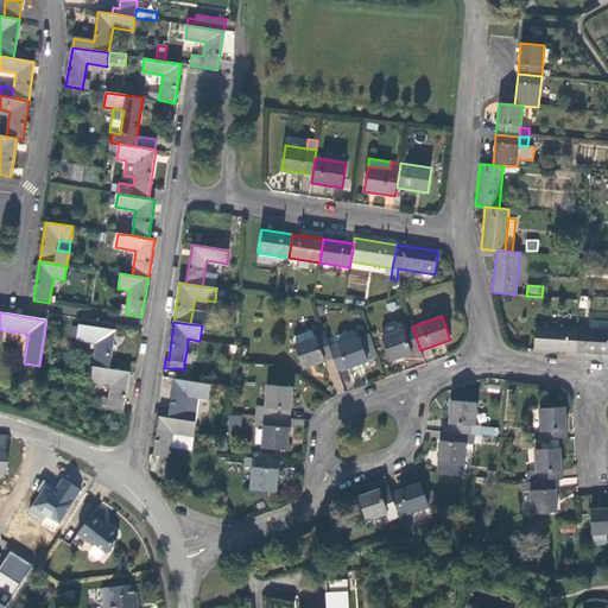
[(115,331),(78,325),(76,340),(96,343),(93,367),(109,369),(115,331)]
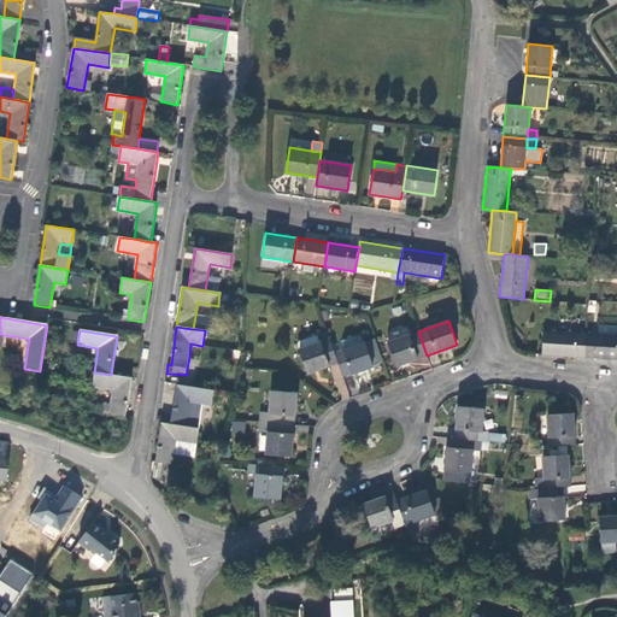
[(299,350),(307,374),(338,363),(334,353),(327,331),(317,335),(319,342),(299,350)]
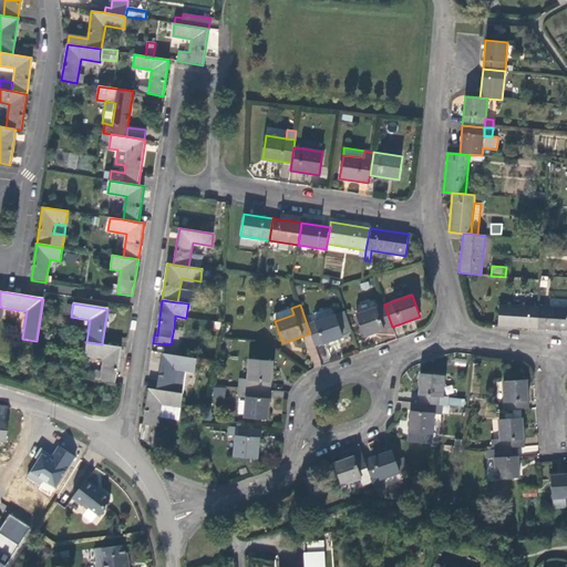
[(356,315),(363,337),(392,327),(384,305),(356,315)]
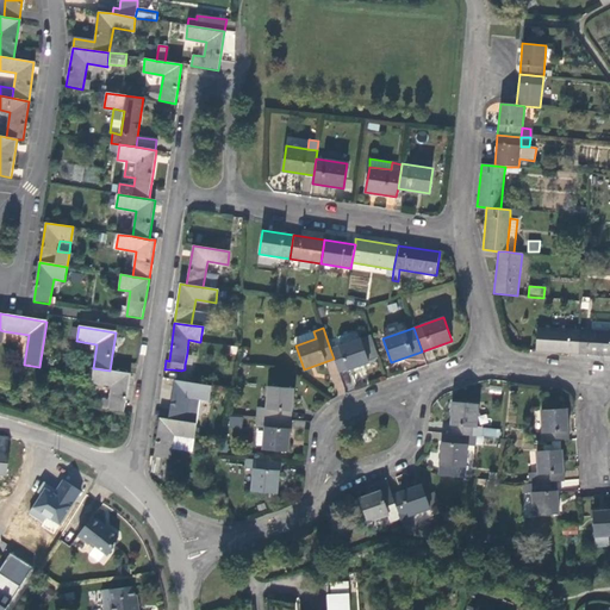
[(579,330),(537,328),(536,352),(578,354),(579,330)]
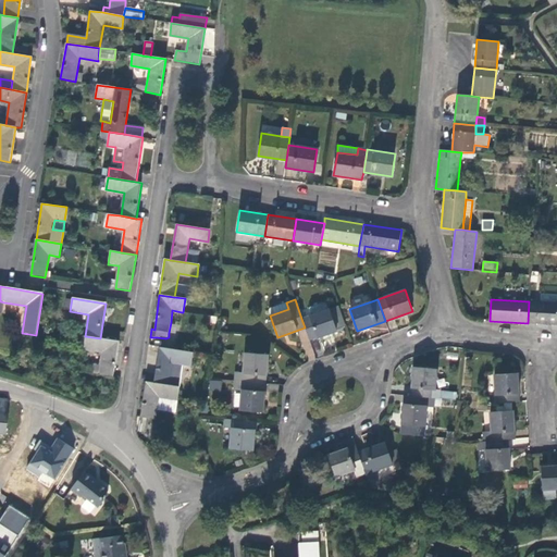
[(556,302),(529,301),(528,323),(556,325),(556,302)]
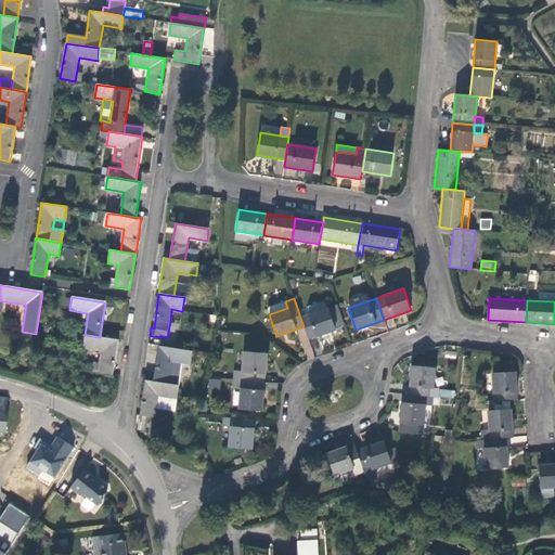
[(285,301),(284,301),(269,307),(268,310),(269,314),(287,308),(285,301)]
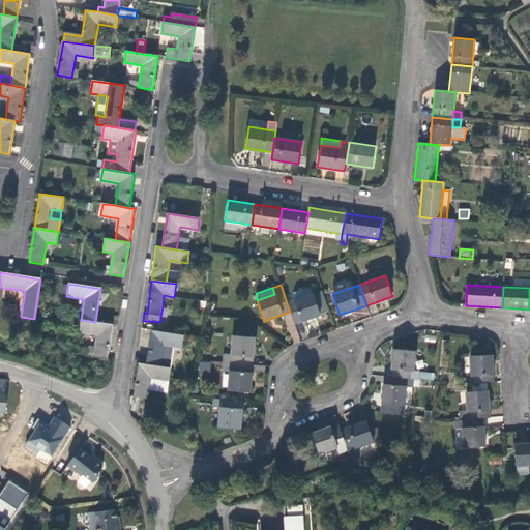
[(290,312),(294,324),(321,315),(314,294),(287,303),(290,312)]
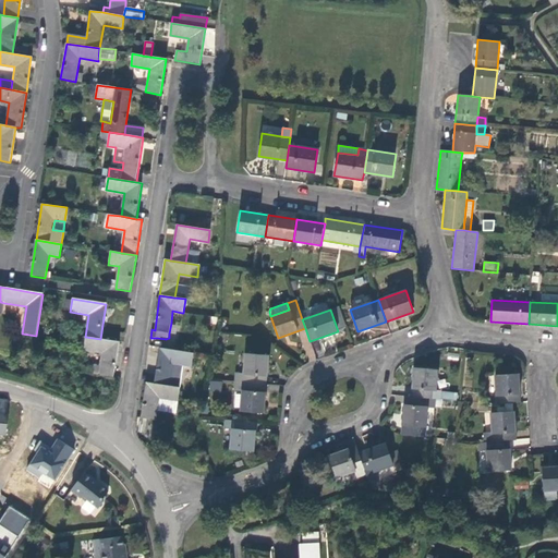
[(182,313),(172,311),(171,323),(181,325),(182,313)]
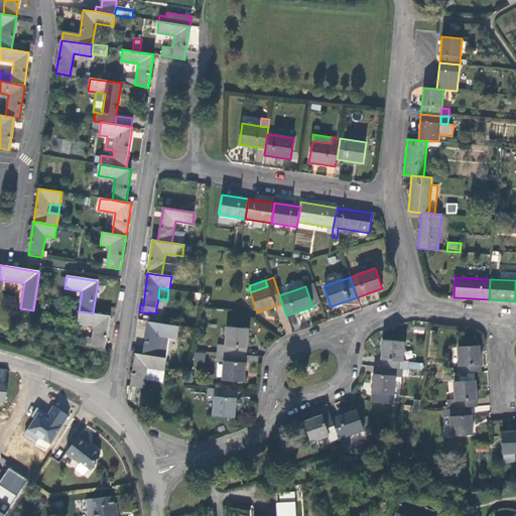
[(93,313),(79,311),(77,325),(94,328),(92,339),(85,338),(84,346),(105,350),(110,316),(93,313)]
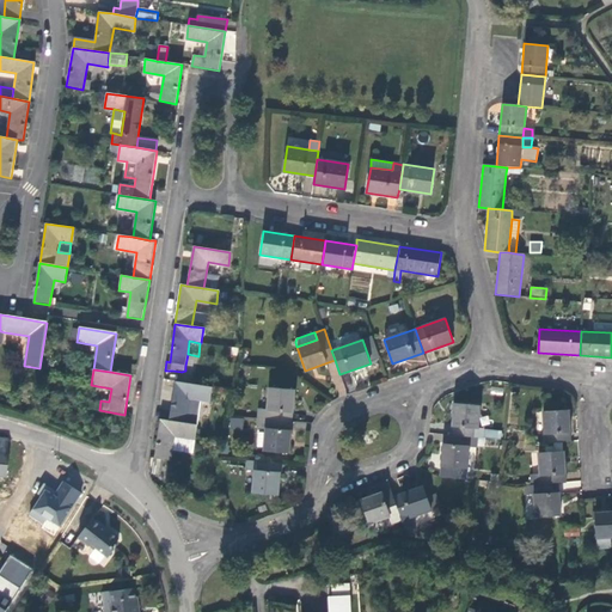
[(212,387),(175,381),(169,421),(197,424),(199,415),(191,415),(194,398),(209,401),(212,387)]
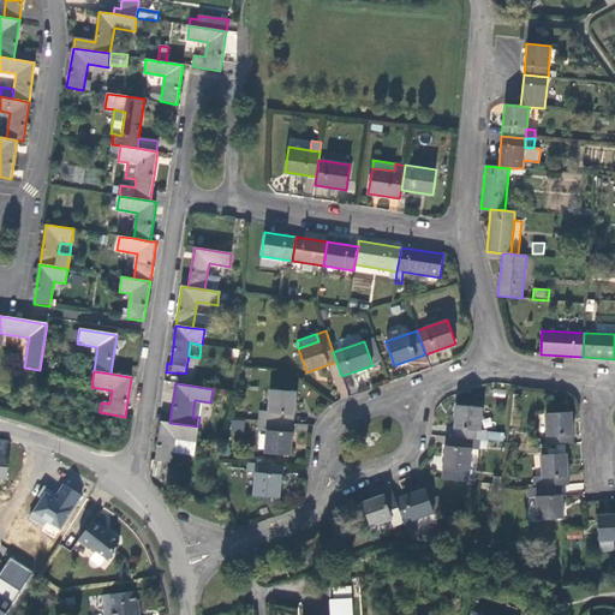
[(268,422),(293,424),(296,392),(270,389),(268,422)]
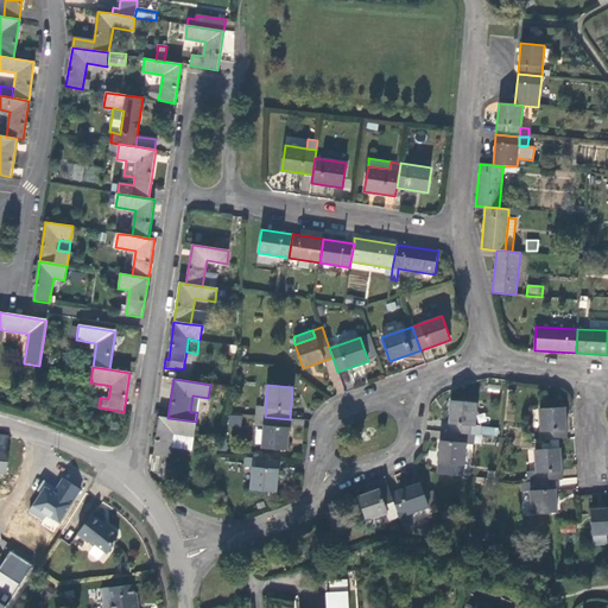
[(449,432),(474,435),(475,426),(476,404),(476,403),(451,400),(449,432)]
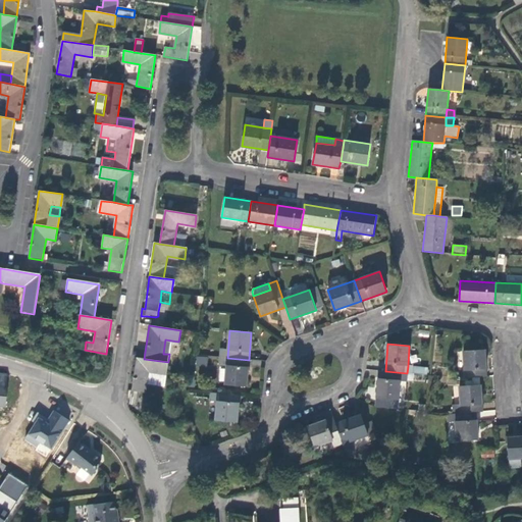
[(465,378),(486,377),(485,350),(463,351),(465,378)]
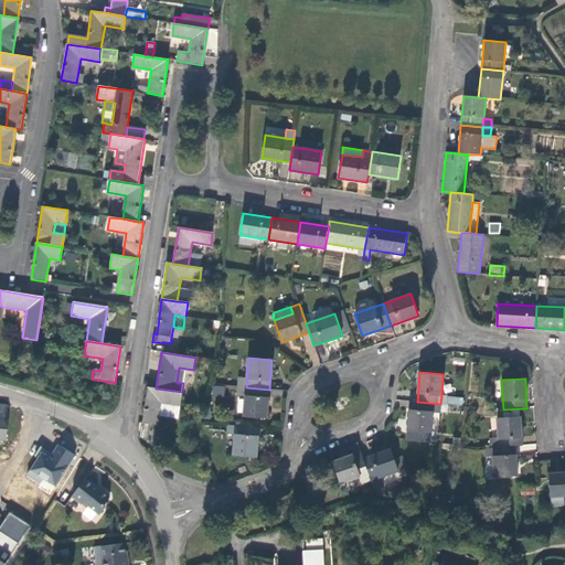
[(224,400),(225,386),(213,385),(212,398),(224,400)]
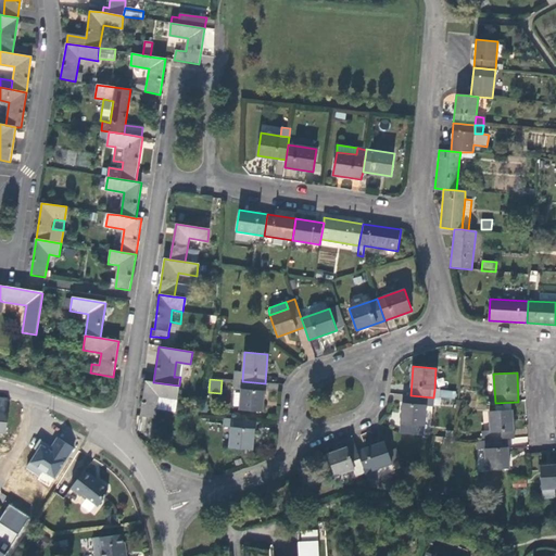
[(179,386),(153,382),(146,381),(140,416),(155,419),(156,408),(159,395),(177,399),(179,386)]
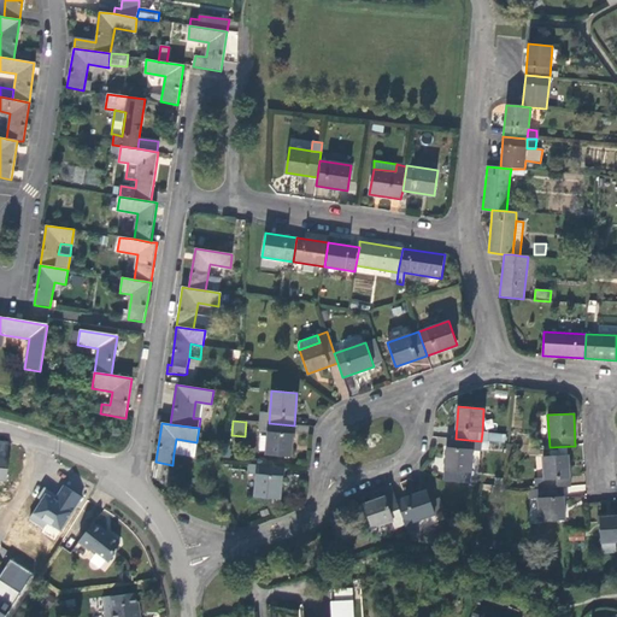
[(265,456),(292,458),(294,425),(269,423),(265,456)]
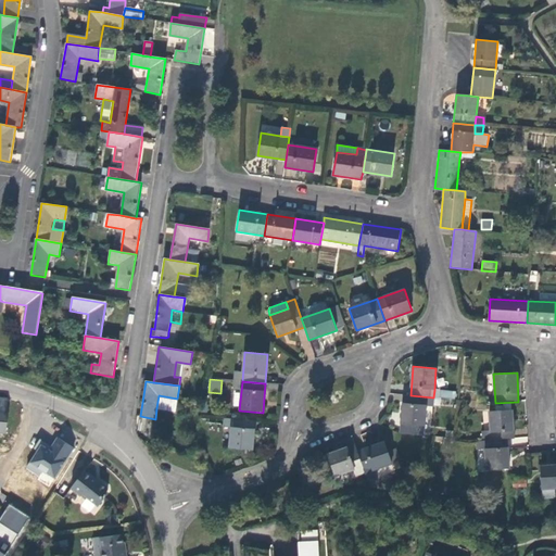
[(440,391),(434,390),(433,397),(455,400),(455,392),(440,391)]
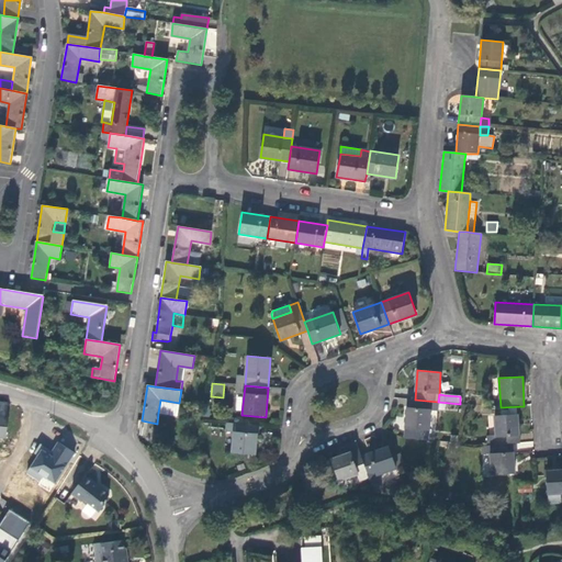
[(177,416),(179,403),(160,400),(158,413),(177,416)]
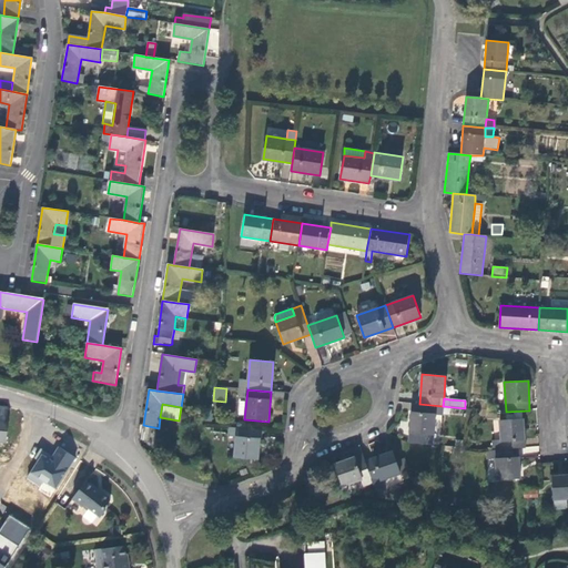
[(409,434),(433,435),(435,413),(443,413),(443,406),(419,404),(412,404),(409,434)]
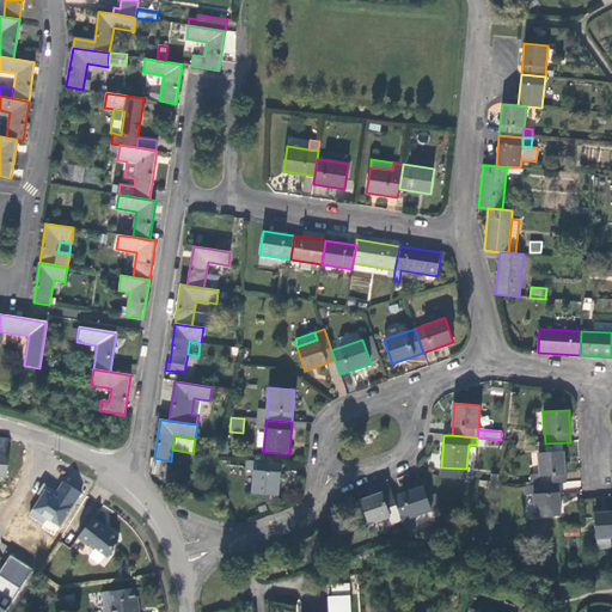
[(558,484),(565,483),(564,451),(538,453),(540,485),(558,484)]
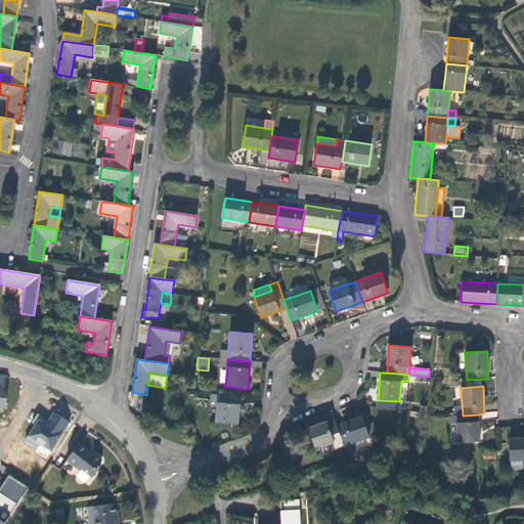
[(216,423),(237,425),(241,397),(211,394),(211,402),(217,403),(216,423)]
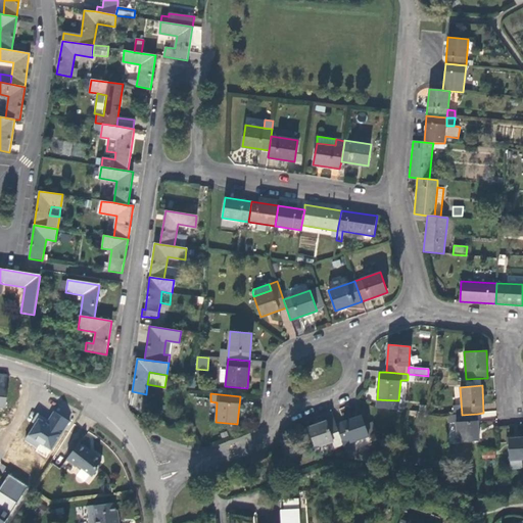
[(22,441),(48,457),(69,420),(53,410),(48,419),(40,414),(22,441)]
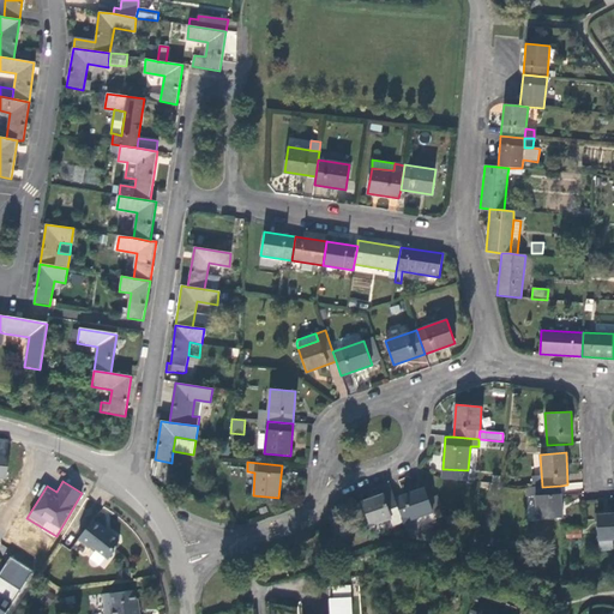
[(537,519),(563,518),(560,486),(542,487),(535,487),(535,488),(525,488),(527,498),(535,498),(537,519)]
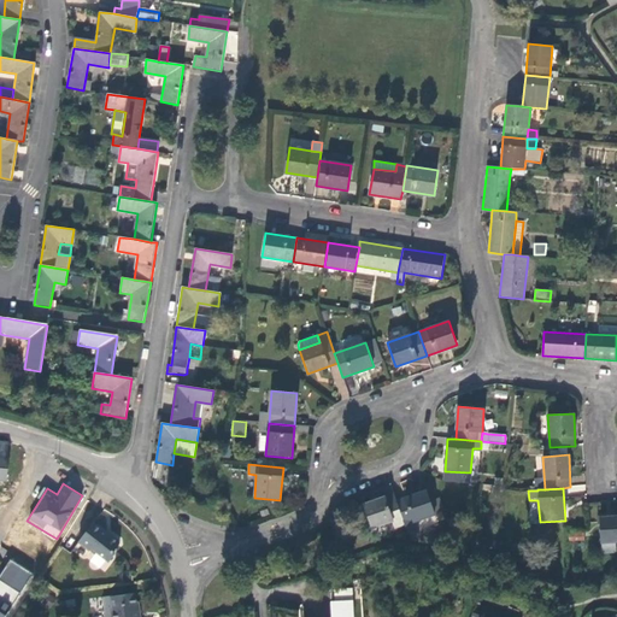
[(397,500),(405,524),(409,538),(419,534),(416,523),(416,521),(435,513),(427,489),(397,500)]
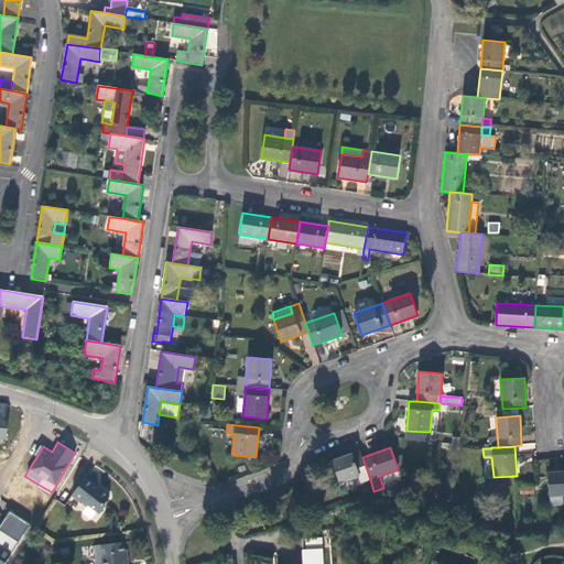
[(332,461),(339,484),(358,476),(360,483),(370,479),(362,457),(360,451),(332,461)]
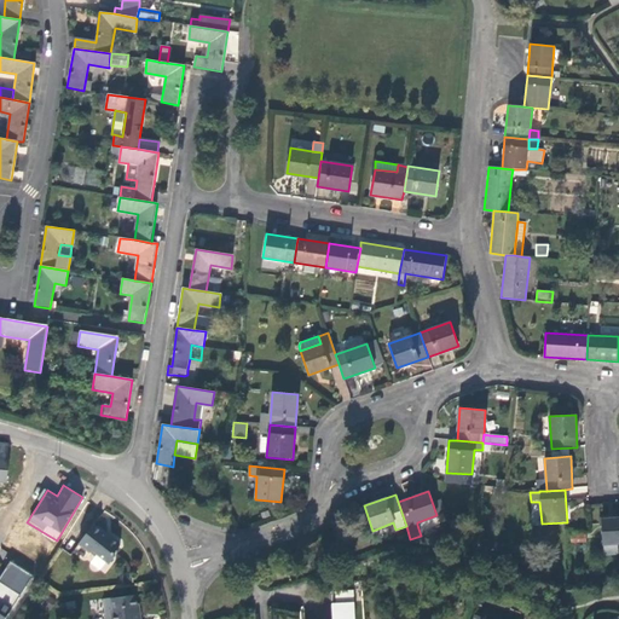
[(618,518),(601,519),(603,545),(617,544),(618,543),(618,518)]
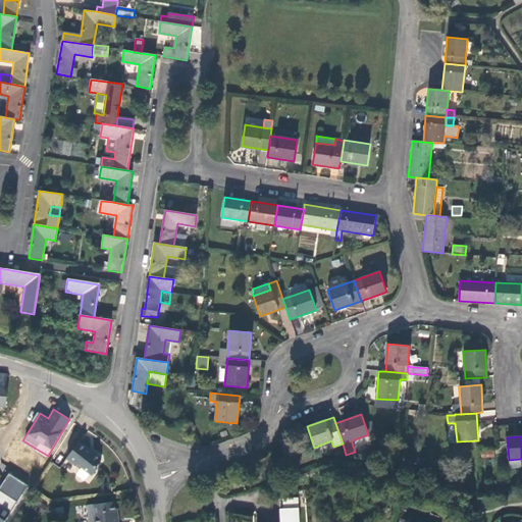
[(80,442),(66,459),(74,464),(77,464),(92,475),(97,469),(97,466),(102,460),(101,457),(96,453),(93,453),(80,442)]
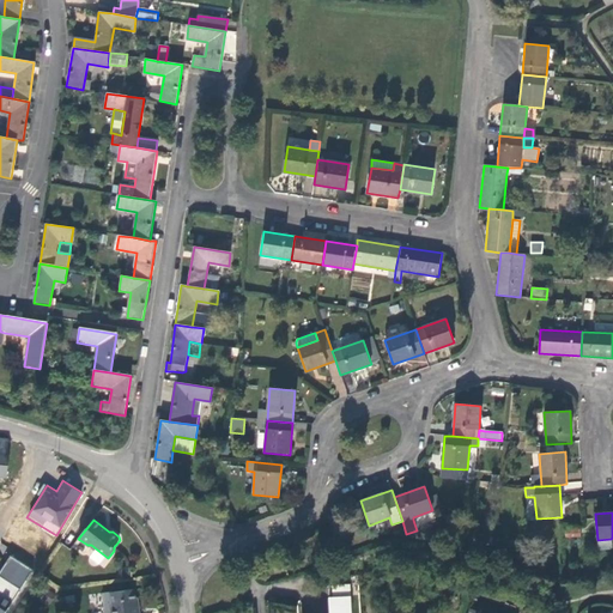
[(598,540),(598,550),(612,548),(611,539),(598,540)]
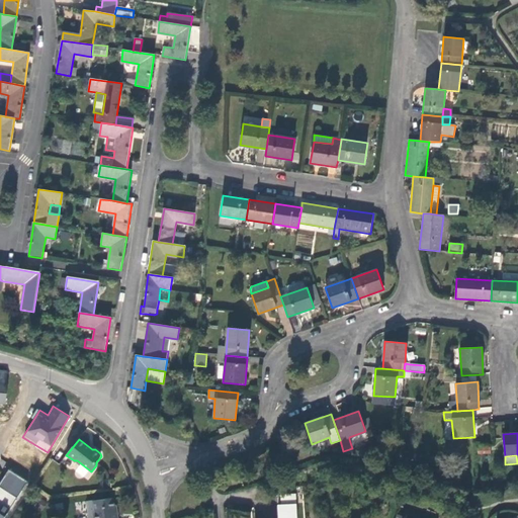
[(41,503),(35,499),(30,507),(37,511),(41,503)]
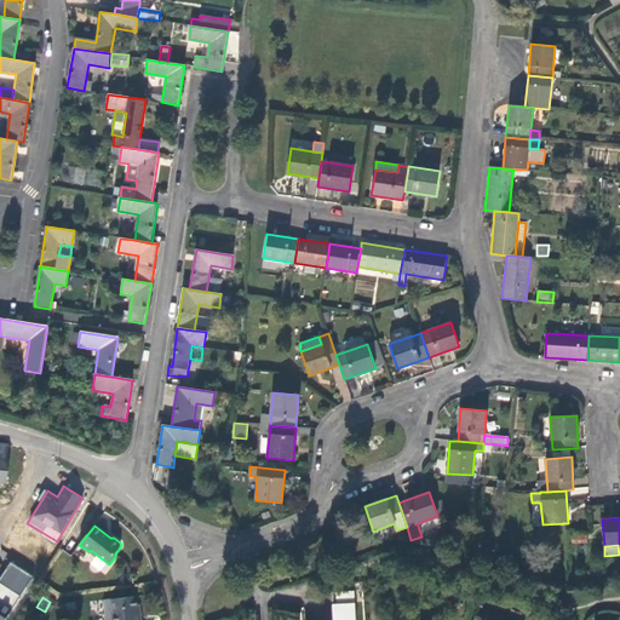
[(136,603),(135,597),(110,600),(113,613),(109,613),(109,619),(137,619),(137,615),(139,613),(138,606),(136,603)]
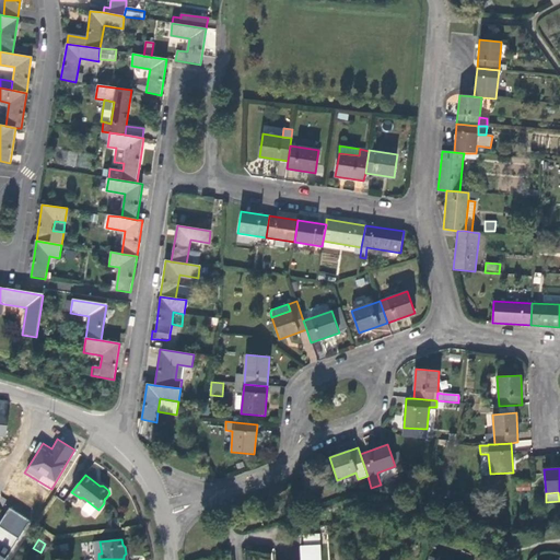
[(300,544),(299,559),(321,559),(322,545),(300,544)]
